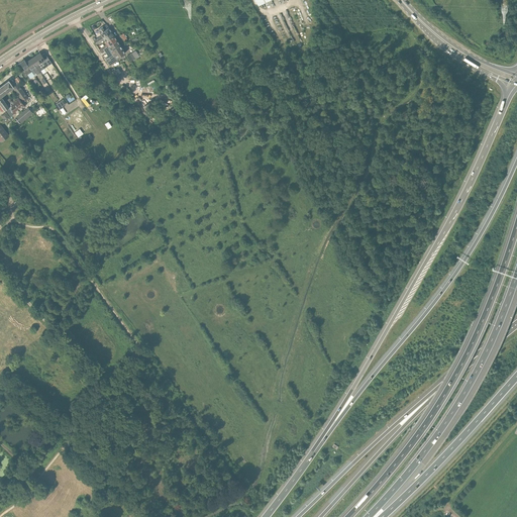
[(93,41),(95,43),(111,32),(108,28),(99,33),(101,36),(93,41)]
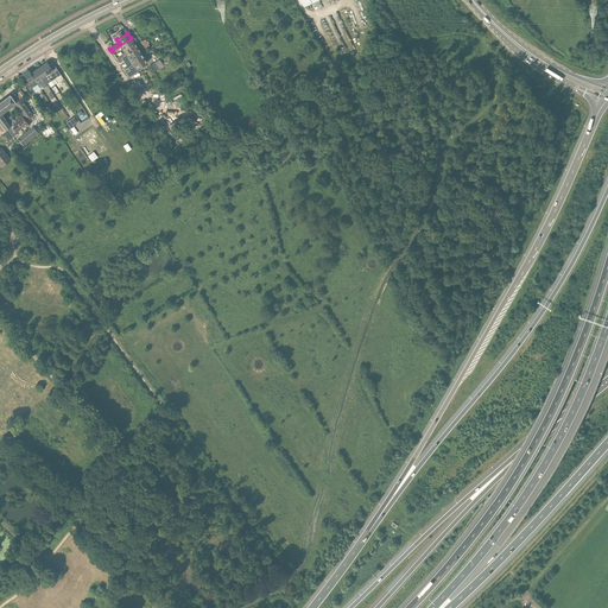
[(121,48),(124,50),(134,43),(131,38),(112,51),(113,54),(121,48)]
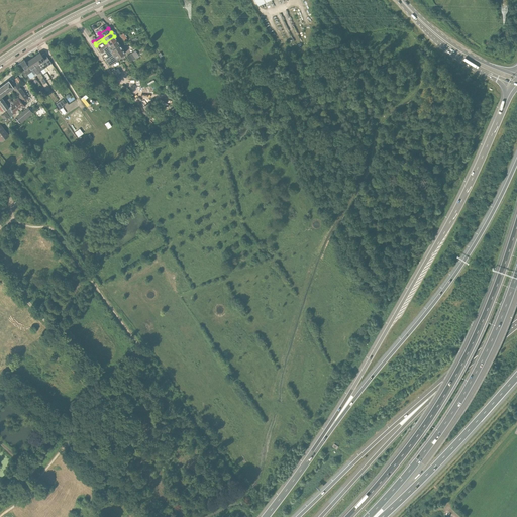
[(99,49),(100,52),(117,40),(114,36),(105,42),(106,44),(99,49)]
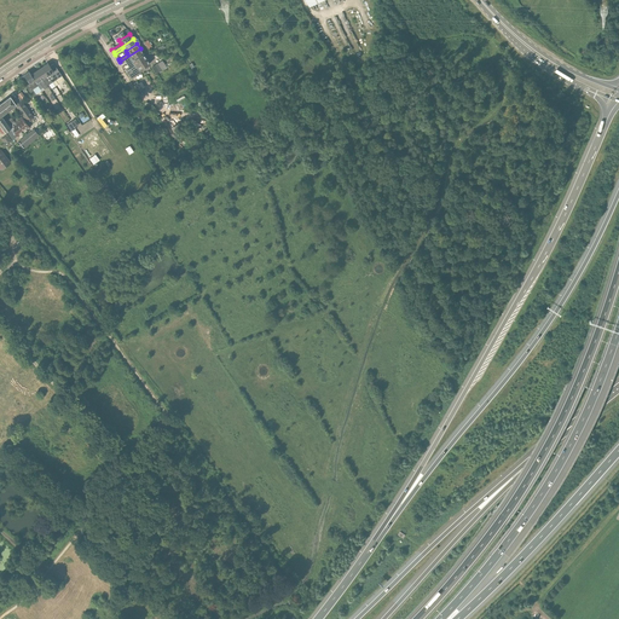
[(131,62),(132,61),(143,55),(140,48),(120,62),(121,64),(129,59),(131,62)]
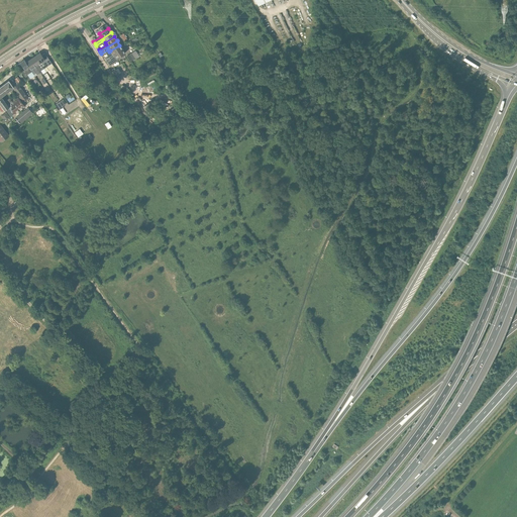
[(104,58),(105,60),(122,49),(119,45),(110,50),(111,53),(104,58)]
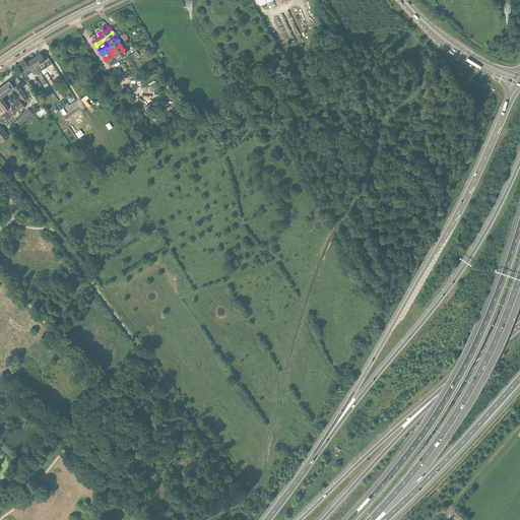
[(123,50),(106,60),(108,62),(110,66),(118,62),(117,60),(126,54),(123,50)]
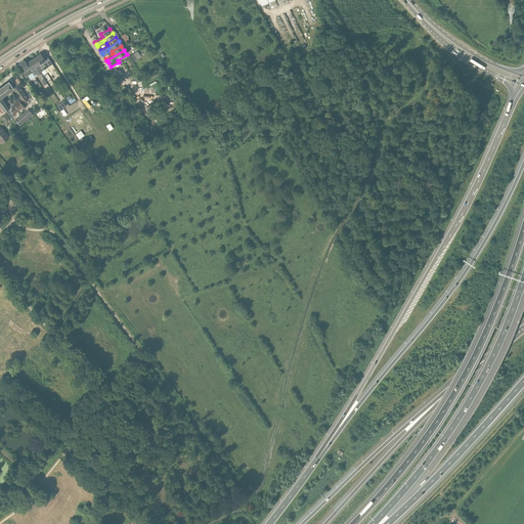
[(47,69),(49,67),(52,64),(45,54),(42,56),(41,53),(36,56),(41,64),(43,62),(47,69)]
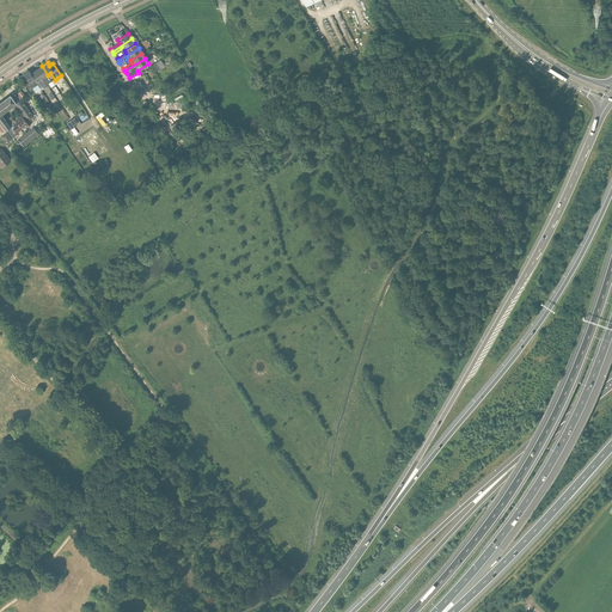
[(163,68),(160,69),(157,63),(151,67),(153,72),(157,71),(158,72),(159,72),(161,77),(165,74),(163,68)]
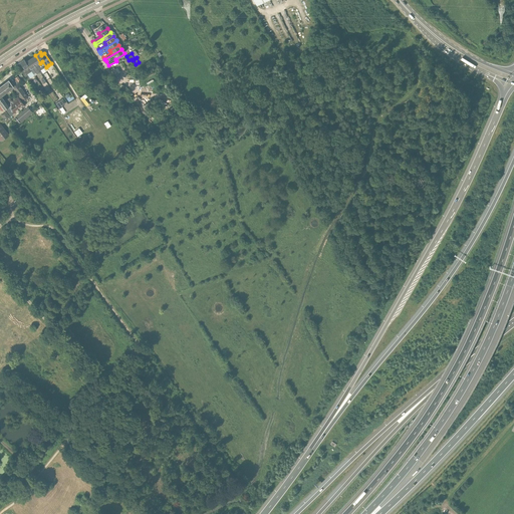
[(30,59),(39,72),(41,75),(44,73),(38,64),(40,63),(35,55),(30,59)]
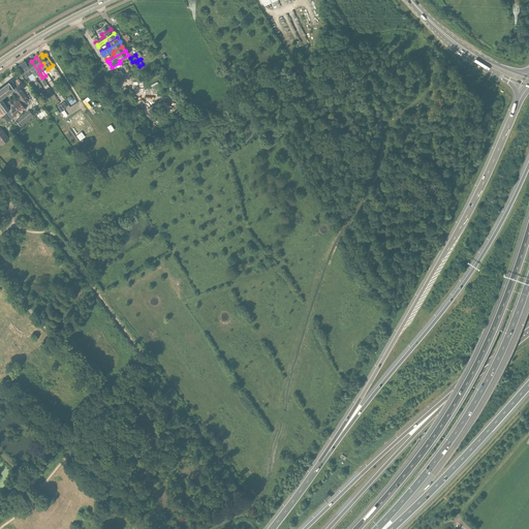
[(31,71),(26,64),(25,61),(21,64),(22,66),(19,68),(23,74),(32,89),(33,88),(32,86),(27,78),(32,74),(34,78),(35,78),(31,71)]
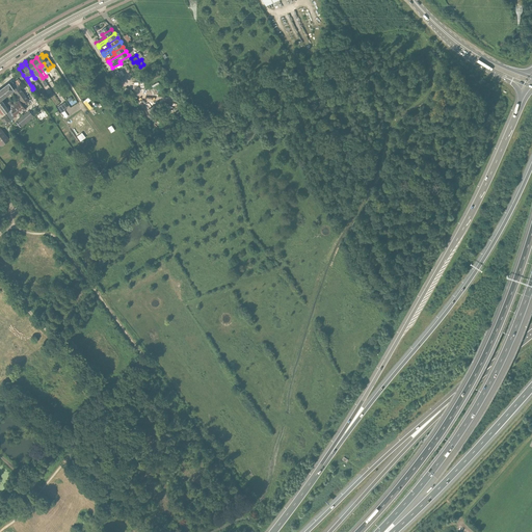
[(37,77),(41,75),(31,61),(26,64),(31,72),(33,71),(37,77)]
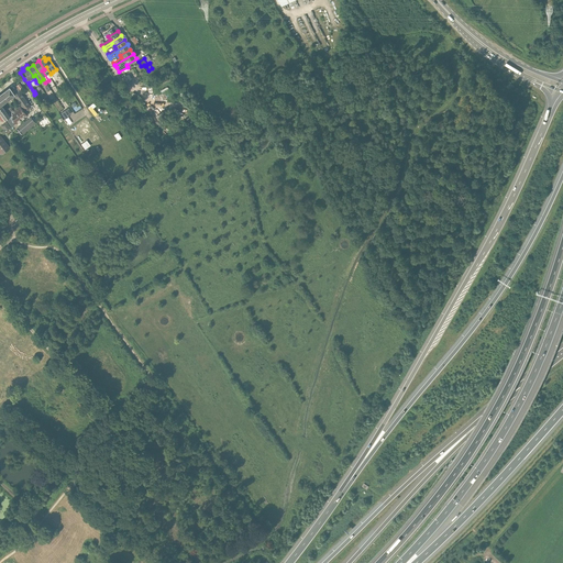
[(14,96),(19,91),(22,88),(19,84),(15,86),(18,89),(17,90),(17,89),(12,92),(9,88),(0,95),(3,98),(4,97),(7,101),(14,96)]
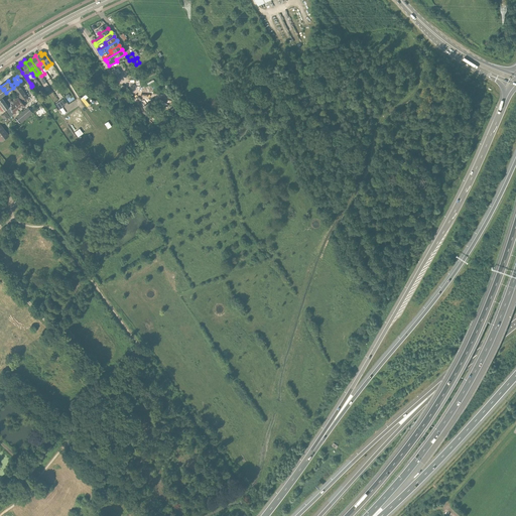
[(5,109),(6,110),(11,117),(14,115),(25,106),(22,103),(23,102),(28,98),(17,84),(13,88),(19,97),(18,98),(12,102),(9,98),(5,102),(8,106),(5,109)]
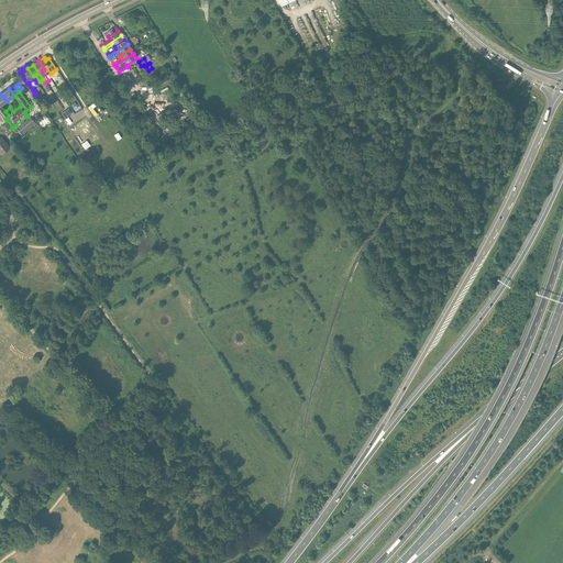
[(9,116),(6,111),(2,107),(3,107),(2,105),(7,101),(4,97),(3,98),(0,95),(0,94),(0,114),(4,121),(7,120),(6,119),(9,116)]
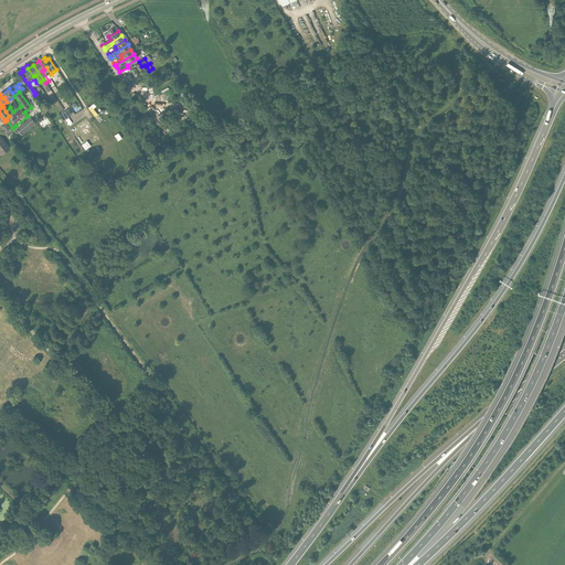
[(31,116),(18,128),(23,135),(36,123),(31,116)]
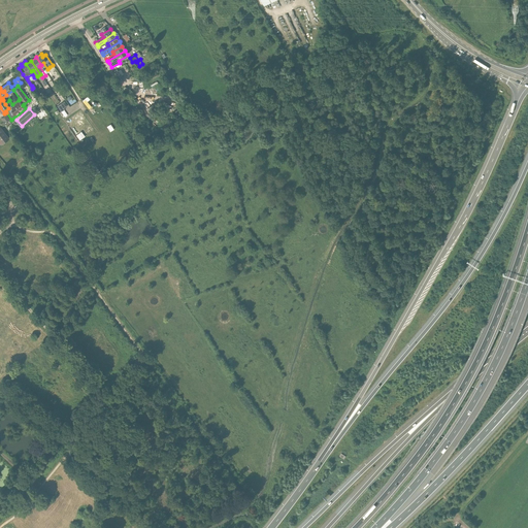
[(0,143),(1,145),(9,138),(1,128),(0,128),(0,143)]
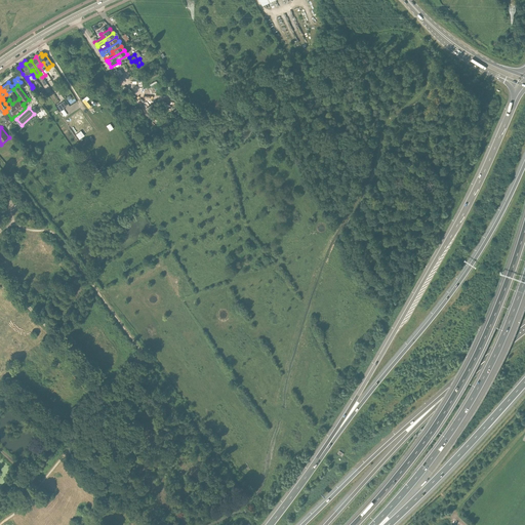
[(76,134),(80,138),(85,135),(81,130),(76,134)]
